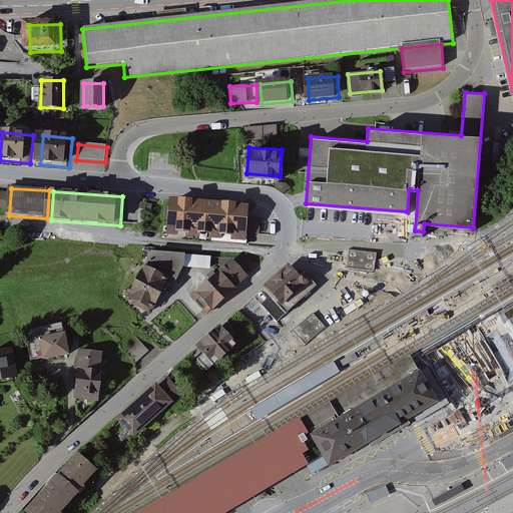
[(174,195),(171,231),(251,237),(254,201),(174,195)]
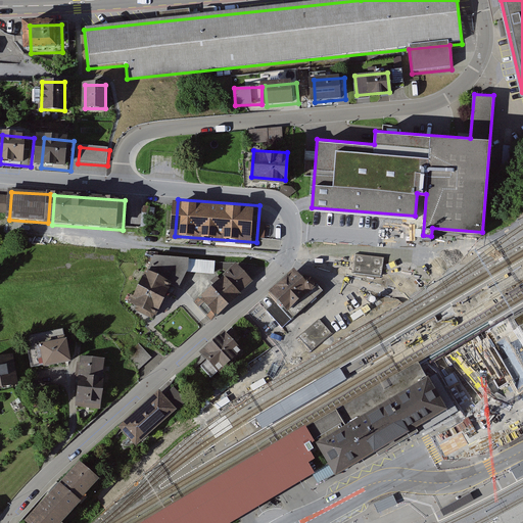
[(170,282),(167,289),(175,293),(187,271),(215,273),(216,260),(154,254),(147,272),(170,282)]
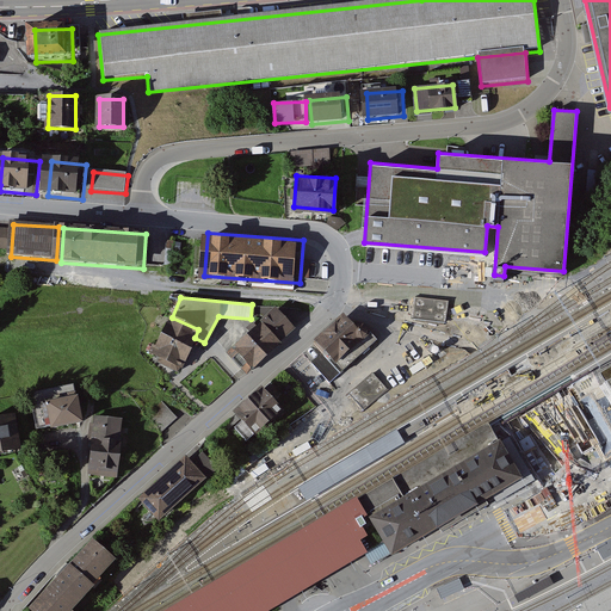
[(292,327),(275,309),(229,352),(246,371),(292,327)]
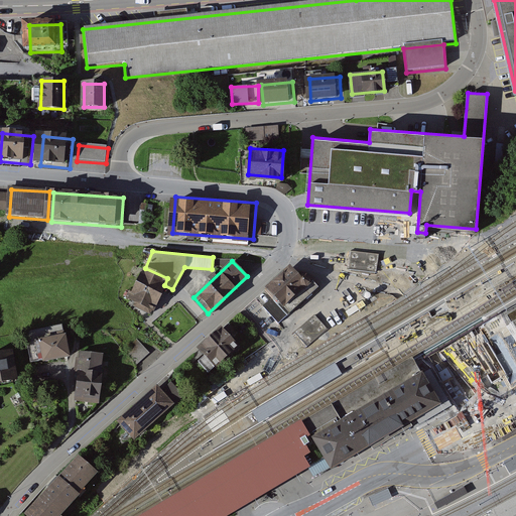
[(274,298),(265,306),(278,321),(318,285),(304,271),(300,274),(292,266),(266,290),(274,298)]
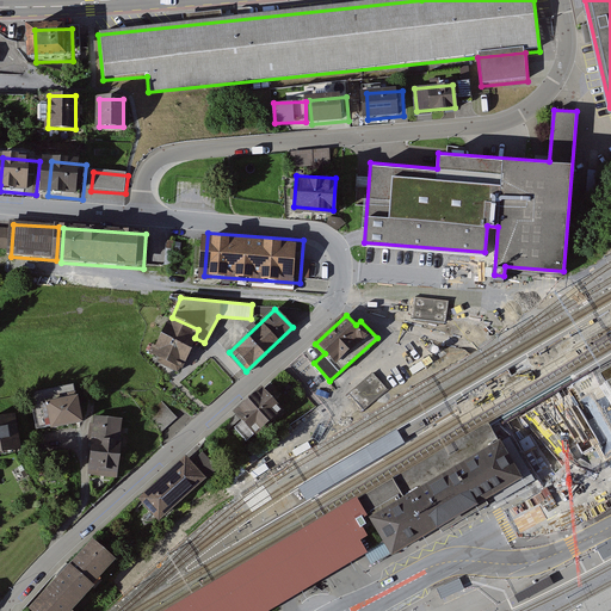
[(198,329),(172,318),(155,351),(162,355),(159,362),(179,371),(195,338),(198,329)]
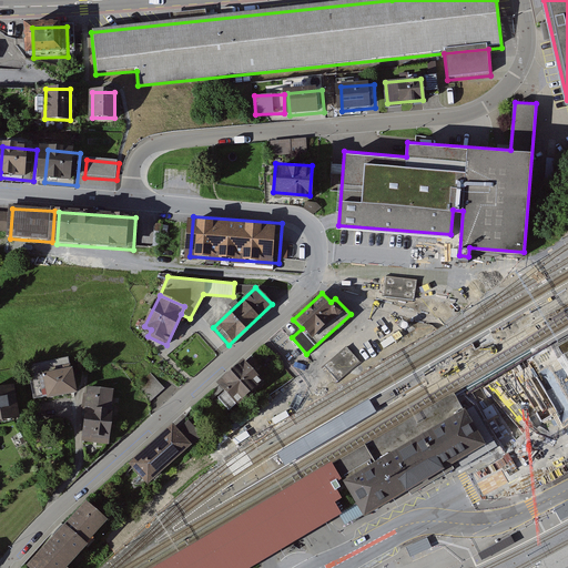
[(275,450),(286,469),(538,320),(527,301),(275,450)]
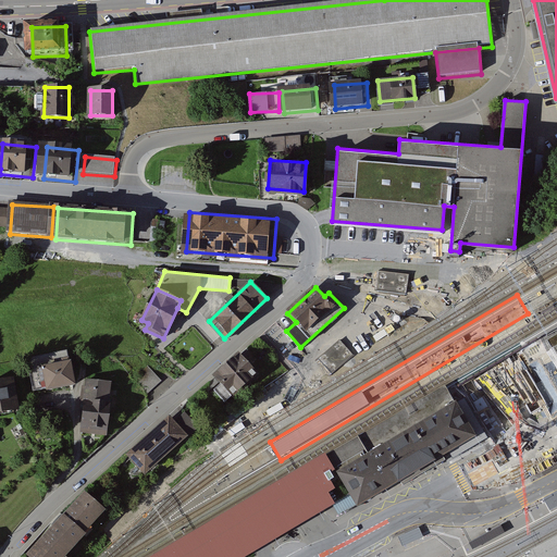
[(327,455),(335,468),(454,400),(474,436),(443,455),(446,460),(479,442),(480,444),(556,398),(556,356),(553,349),(541,329),(327,455)]
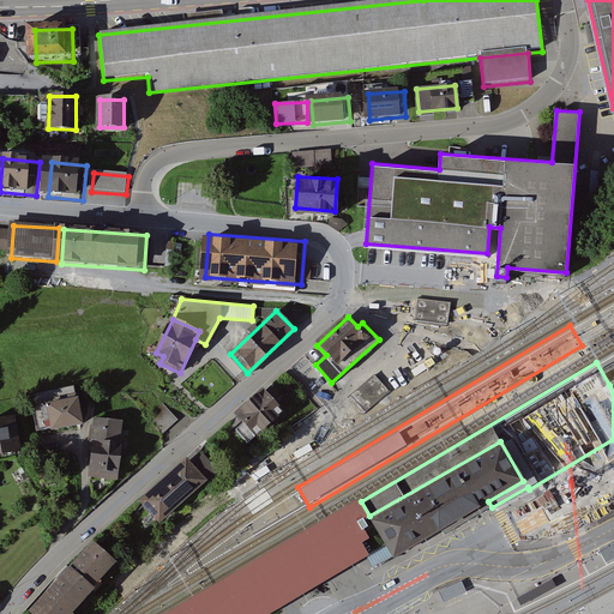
[(83,421),(78,395),(76,396),(73,386),(30,395),(36,428),(52,425),(52,427),(83,421)]
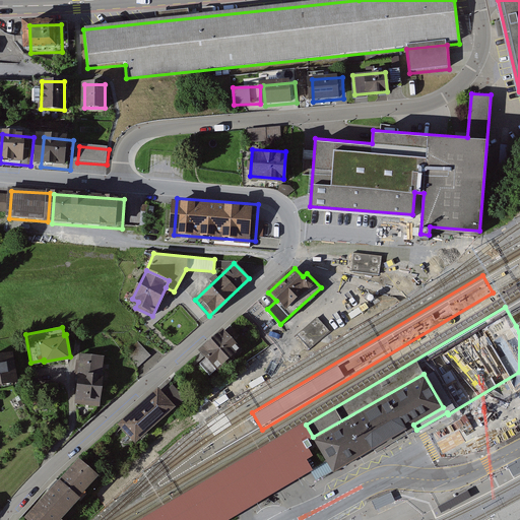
[(222,330),(201,349),(207,356),(200,363),(210,374),(239,347),(222,330)]
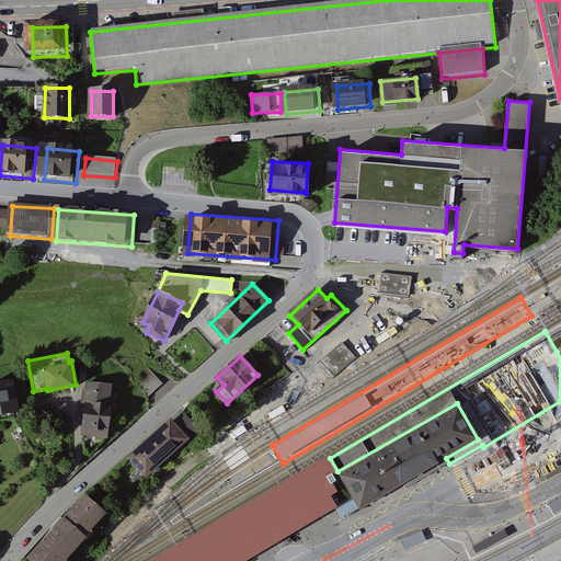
[(0,413),(19,410),(14,378),(0,380),(0,413)]
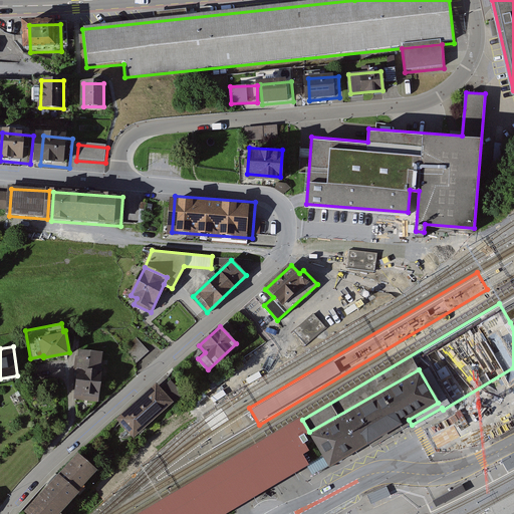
[(101,352),(79,350),(75,398),(97,400),(101,352)]
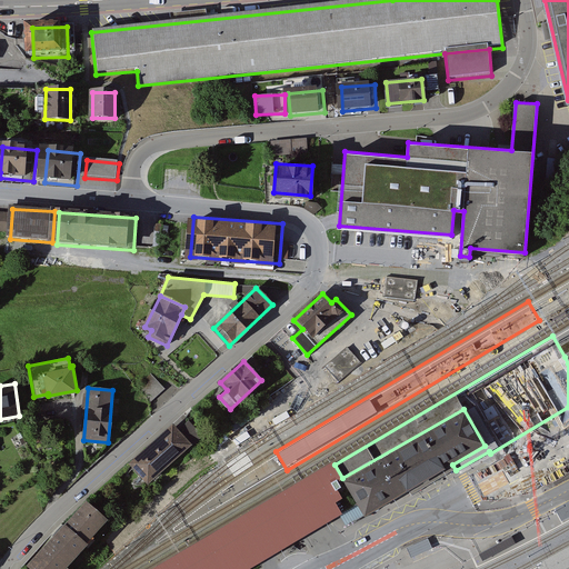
[(358,505),(365,517),(417,486),(420,491),(456,470),(452,465),(456,462),(485,446),(463,409),(342,478),(358,505)]
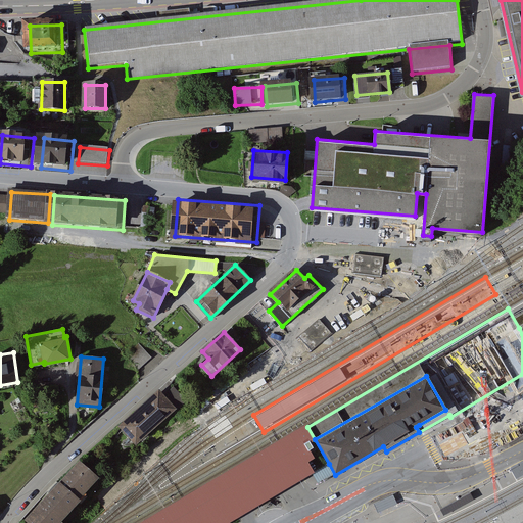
[(160,389),(120,427),(135,443),(183,398),(172,387),(164,394),(160,389)]
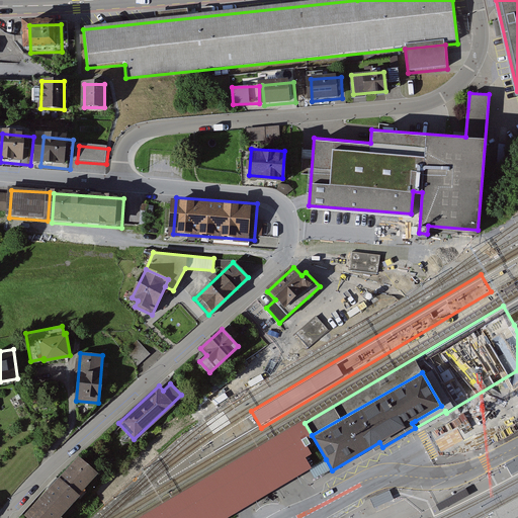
[(230,517),(326,459),(312,435),(305,423),(144,517),(230,517)]
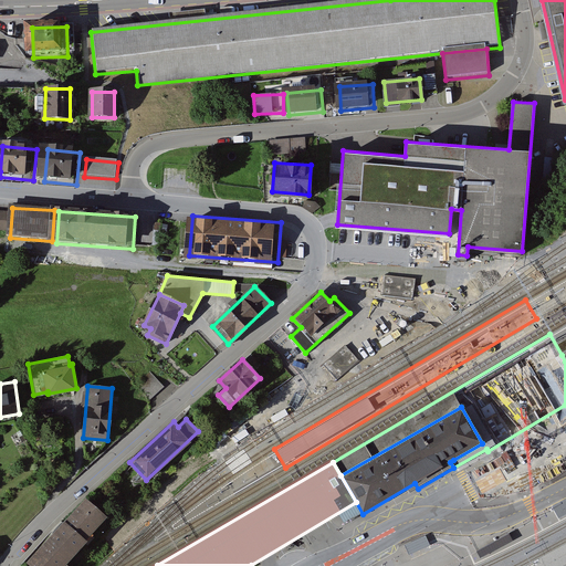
[(86,499),(29,562),(33,565),(61,565),(86,538),(84,537),(105,515),(86,499)]
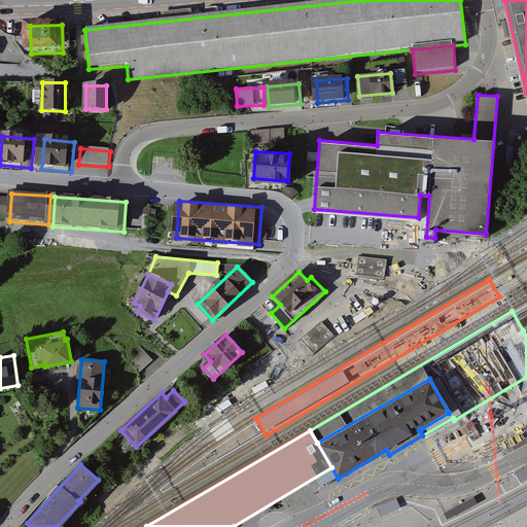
[(526,505),(497,523),(499,526),(521,526),(526,524),(526,505)]
